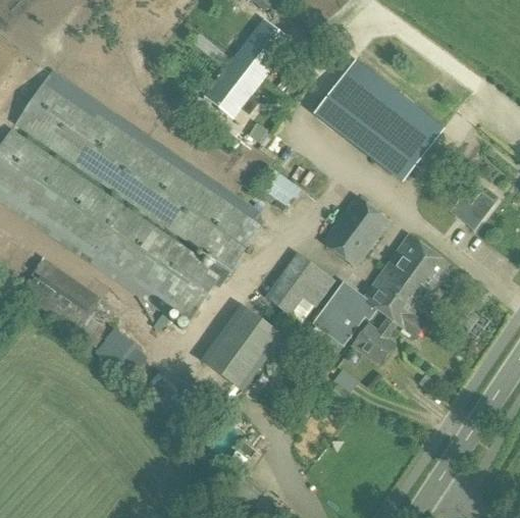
[(247,0),(248,1),(249,0),(251,0),(261,10),(271,0),(247,0)]
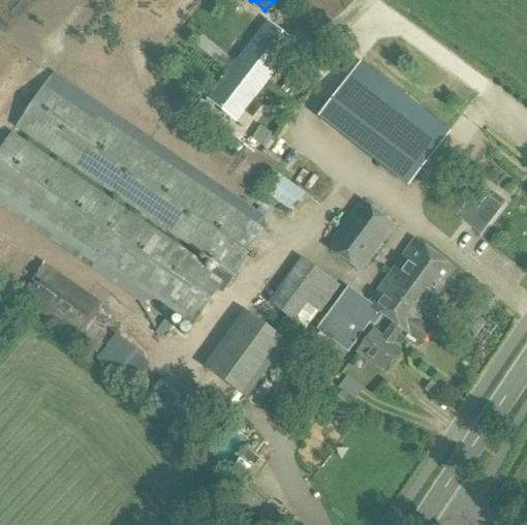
[(206,96),(236,120),(296,42),(266,19),(206,96)]
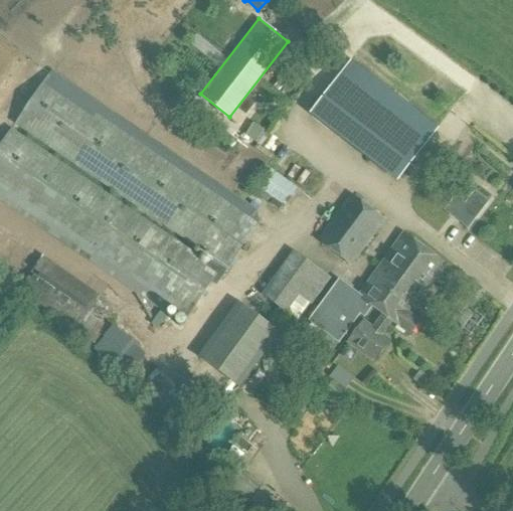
[(214,62),(221,53),(195,32),(188,41),(214,62)]
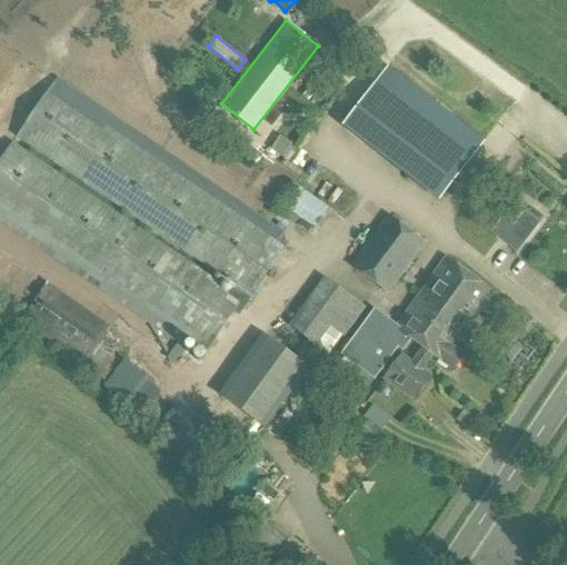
[(341,125),(437,198),(481,139),(388,67),(341,125)]
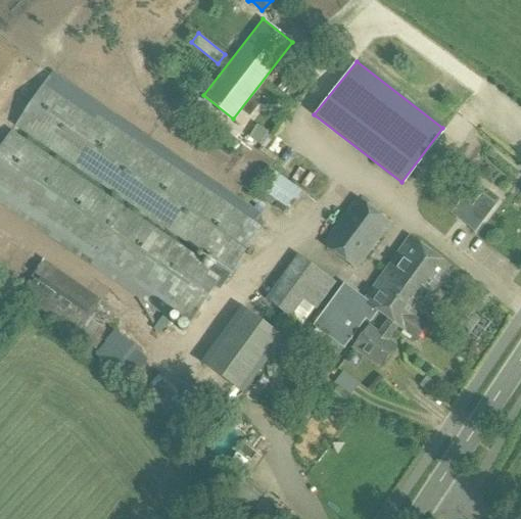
[(49,77),(17,123),(216,260),(210,266),(14,128),(0,148),(0,185),(183,313),(176,322),(0,195),(0,249),(32,273),(38,265),(74,289),(76,287),(98,303),(91,315),(158,363),(215,284),(220,287),(263,226),(49,77)]
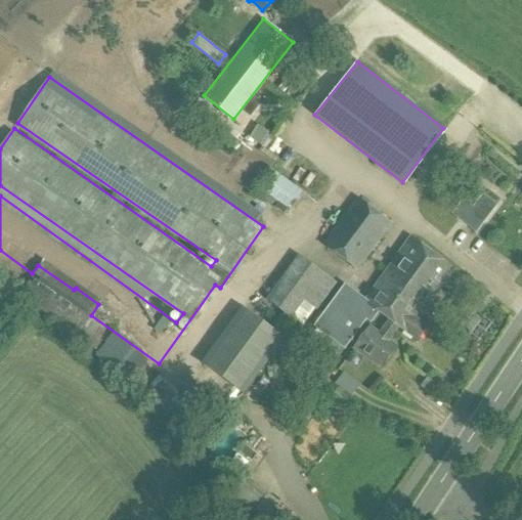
[(236,133),(253,138),(259,121),(243,116),(236,133)]
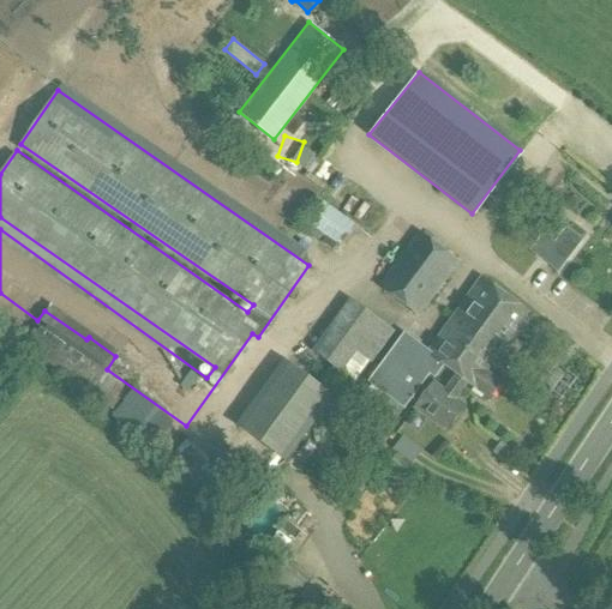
[(347,196),(340,206),(365,225),(382,204),(327,162),(317,173),(347,196)]
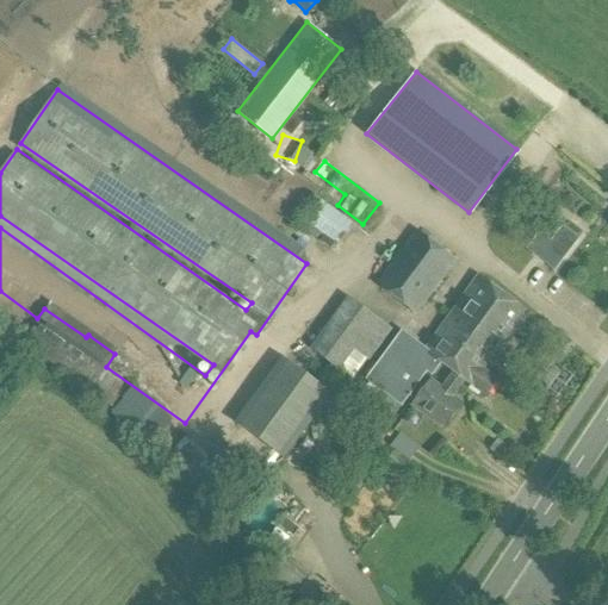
[(328,209),(317,224),(330,234),(342,219),(328,209)]
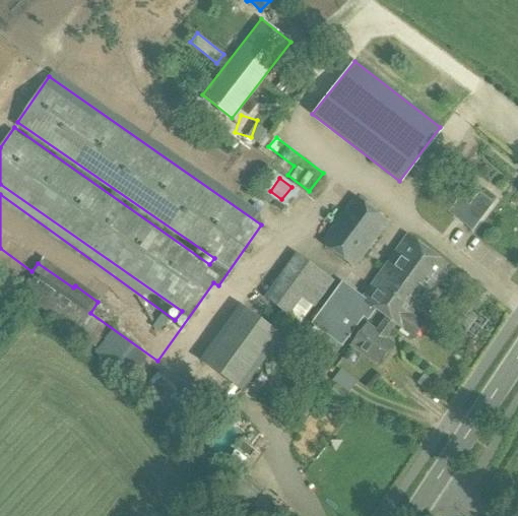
[(470,229),(492,201),(476,190),(467,202),(457,195),(446,209),(470,229)]
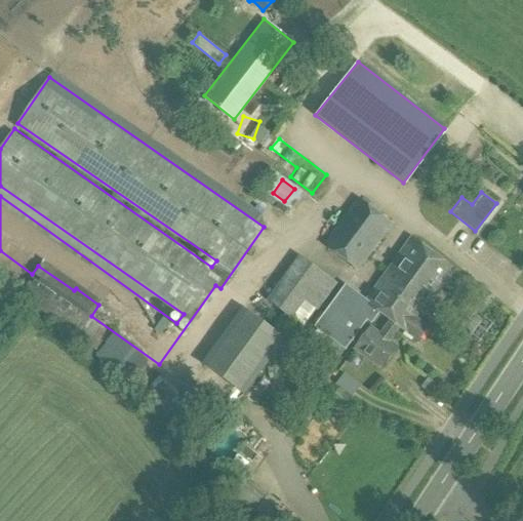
[(323,243),(358,269),(391,222),(358,197),(323,243)]
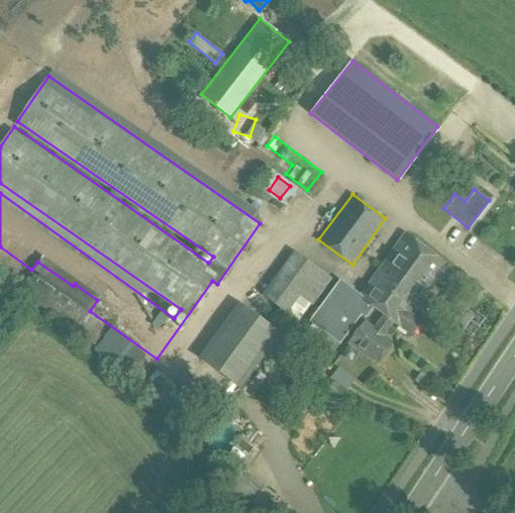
[(376,362),(392,340),(383,334),(393,321),(410,333),(421,319),(412,312),(448,264),(405,232),(359,293),(358,292),(356,295),(349,289),(350,288),(339,279),(309,320),(338,341),(359,312),(364,315),(372,305),(383,313),(374,326),(364,319),(347,341),(376,362)]
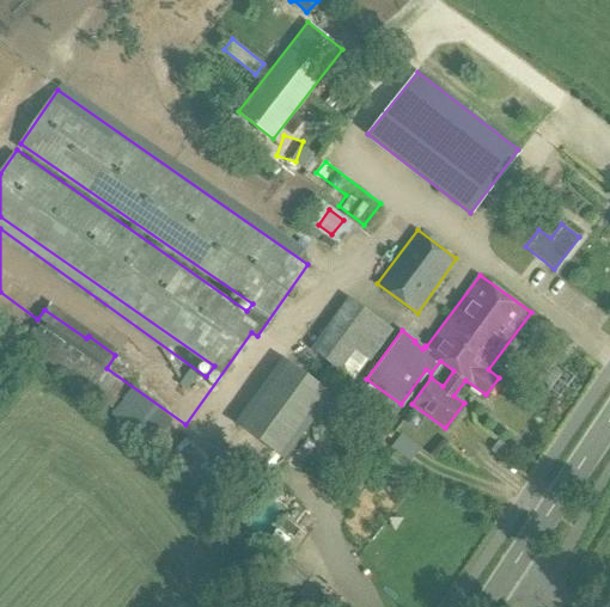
[(346,300),(311,347),(337,367),(353,347),(368,357),(390,329),(346,300)]
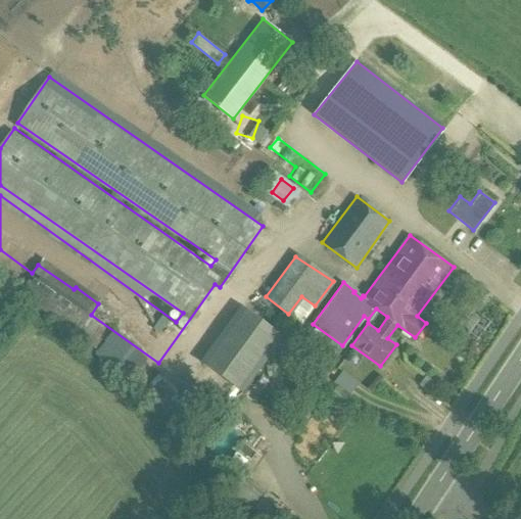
[(76,287),(74,289),(38,265),(32,273),(17,293),(78,334),(91,315),(98,303),(76,287)]
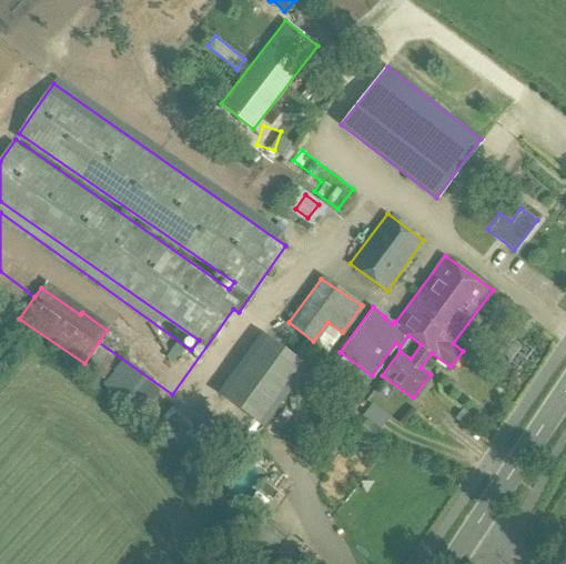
[(218,365),(209,379),(261,419),(301,362),(255,329),(225,371),(218,365)]
